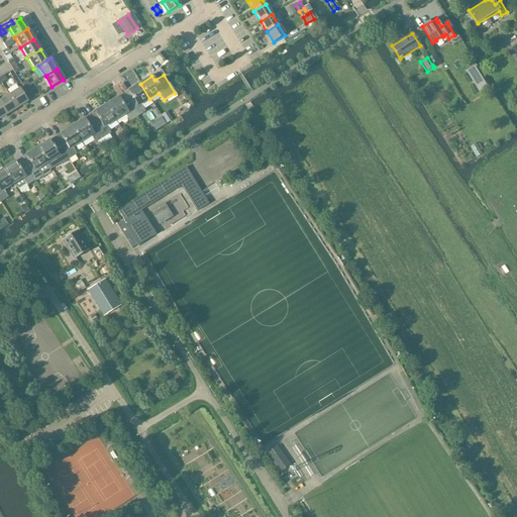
[(480,76),(471,80),(480,95),(489,90),(480,76)]
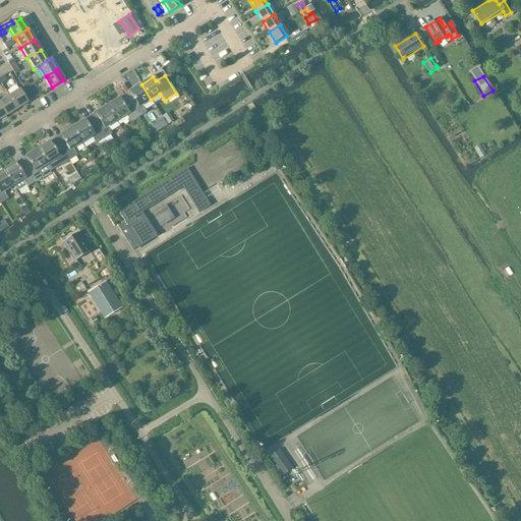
[(26,81),(21,84),(24,90),(31,87),(26,81)]
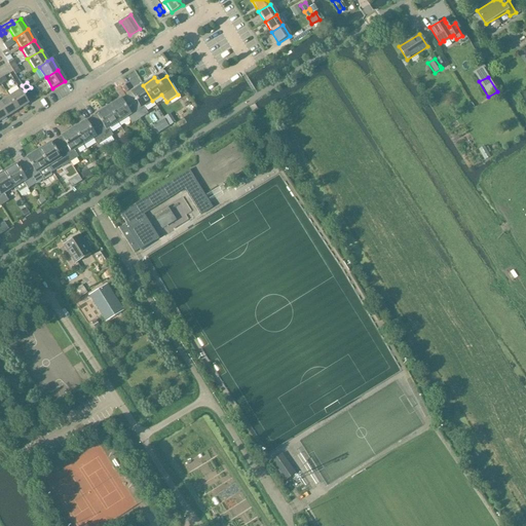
[(133,97),(127,100),(140,118),(147,114),(143,107),(152,101),(143,85),(130,92),(133,97)]
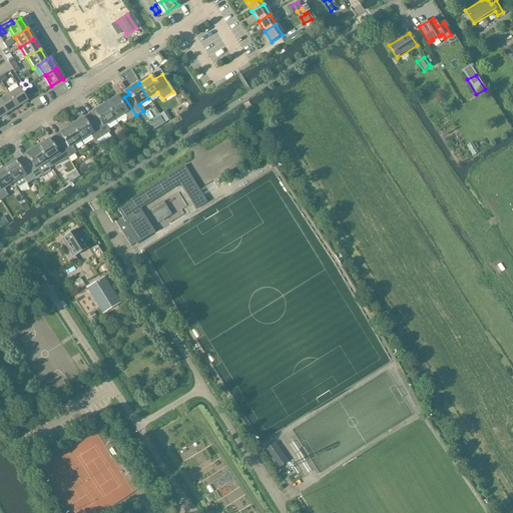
[(30,85),(24,88),(31,98),(36,95),(30,85)]
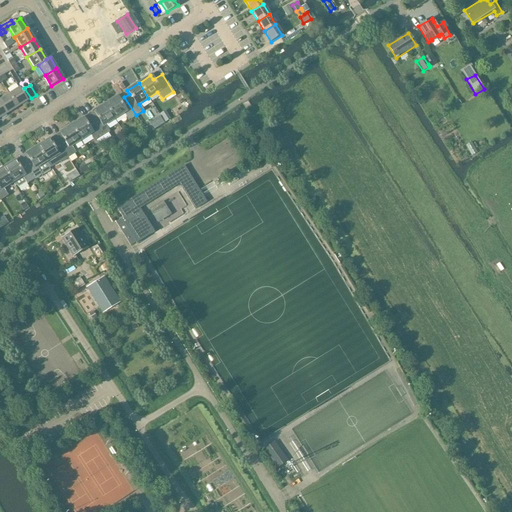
[(18,88),(8,95),(16,108),(27,101),(18,88)]
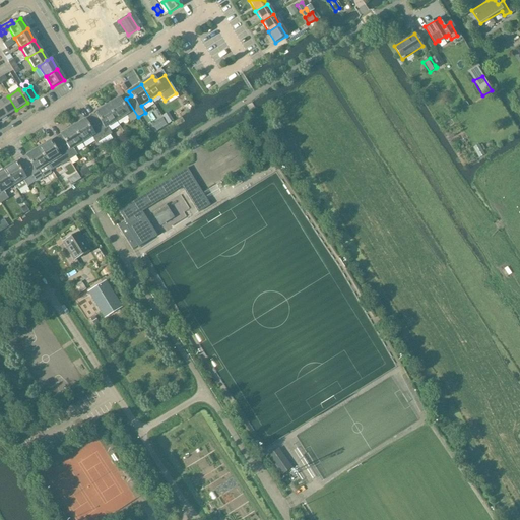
[(8,96),(0,101),(0,106),(6,116),(16,110),(8,96)]
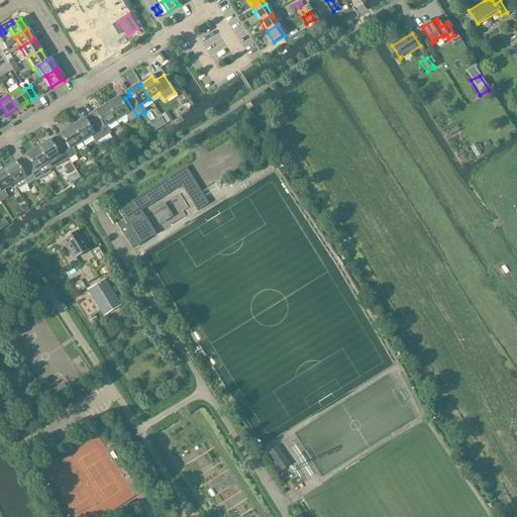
[(106,105),(115,120),(124,114),(129,121),(137,116),(125,98),(120,101),(118,98),(106,105)]
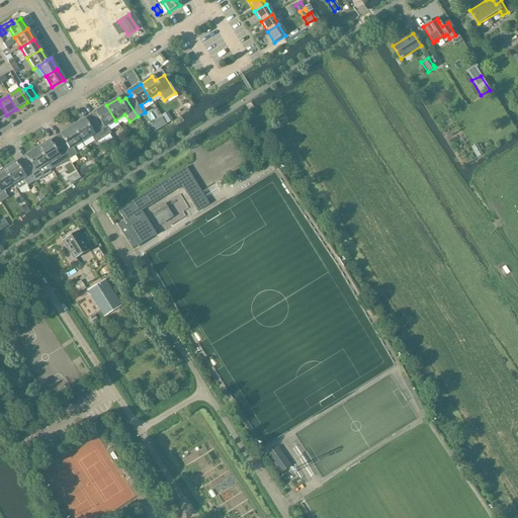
[(96,116),(91,119),(103,139),(110,134),(106,126),(115,120),(106,105),(94,113),(96,116)]
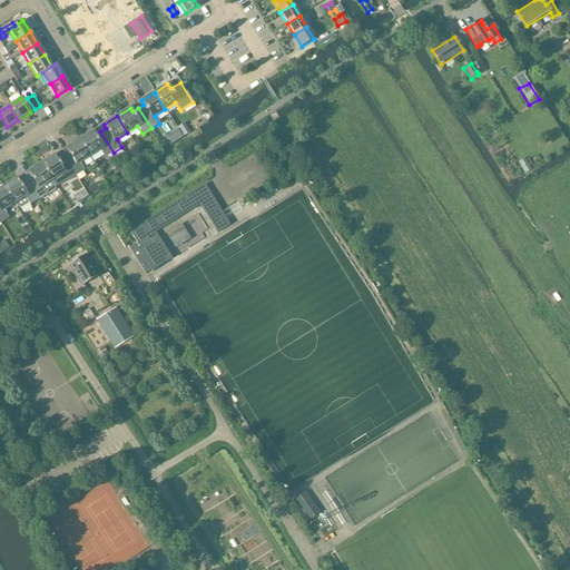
[(92,131),(79,140),(89,156),(100,149),(105,158),(114,153),(100,131),(95,135),(92,131)]
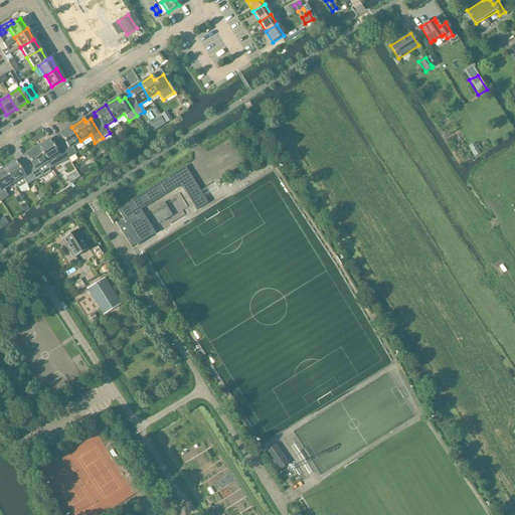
[(56,141),(68,159),(76,154),(71,147),(80,141),(71,127),(59,134),(61,138),(56,141)]
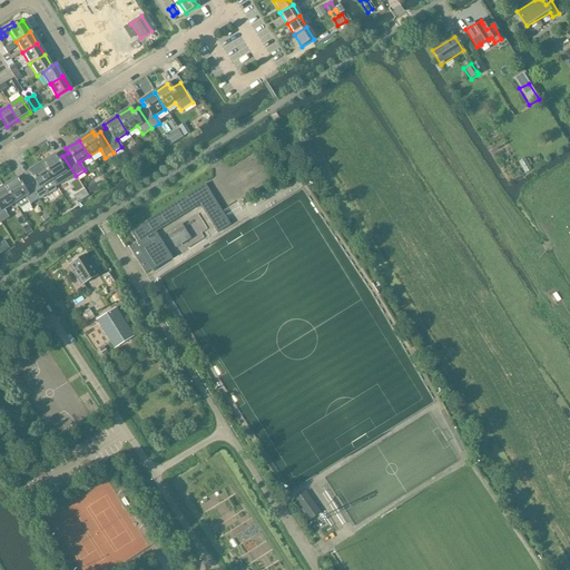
[(55,155),(41,164),(56,187),(67,180),(67,182),(76,176),(62,156),(57,159),(55,155)]
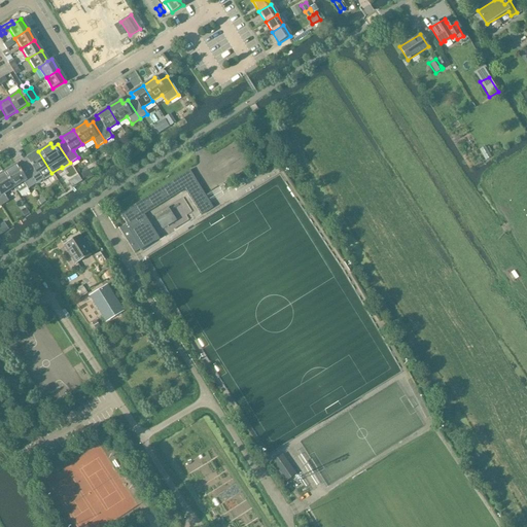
[(28,163),(23,166),(35,184),(53,174),(51,173),(48,166),(38,151),(26,159),(28,163)]
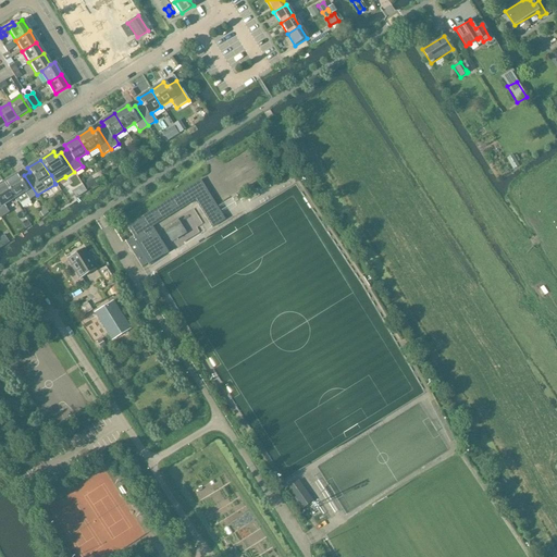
[(16,175),(4,183),(14,199),(16,202),(17,201),(20,203),(27,198),(29,200),(37,195),(24,175),(19,178),(16,175)]
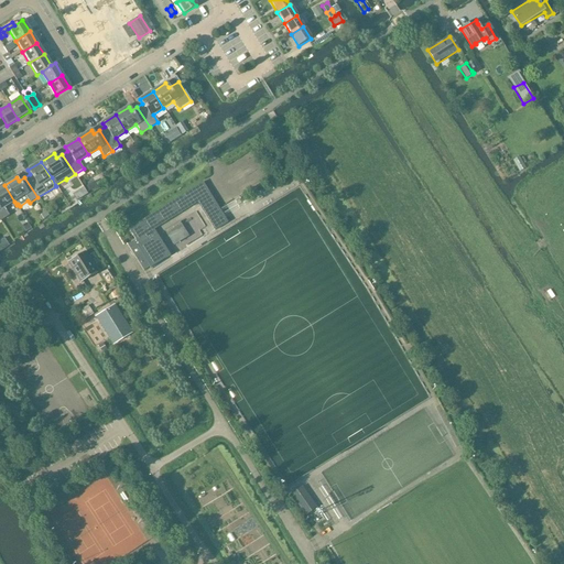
[(95,181),(86,186),(89,191),(98,186),(95,181)]
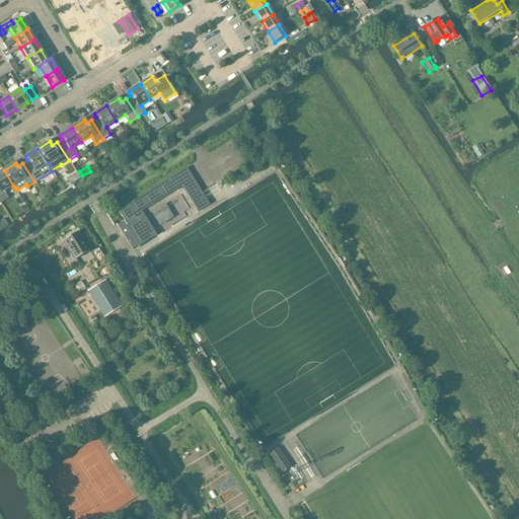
[(188,167),(119,211),(124,219),(116,224),(130,247),(137,243),(139,246),(157,235),(146,219),(143,221),(138,214),(182,186),(198,211),(210,204),(188,167)]
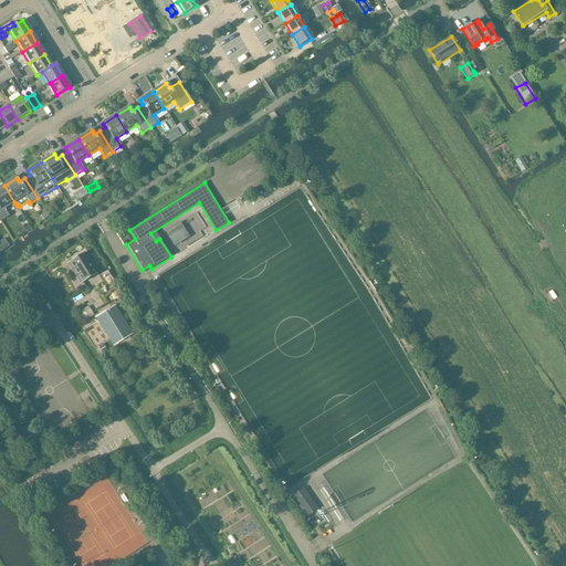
[(0,220),(0,222),(9,217),(3,209),(14,202),(4,186),(0,188),(0,220)]
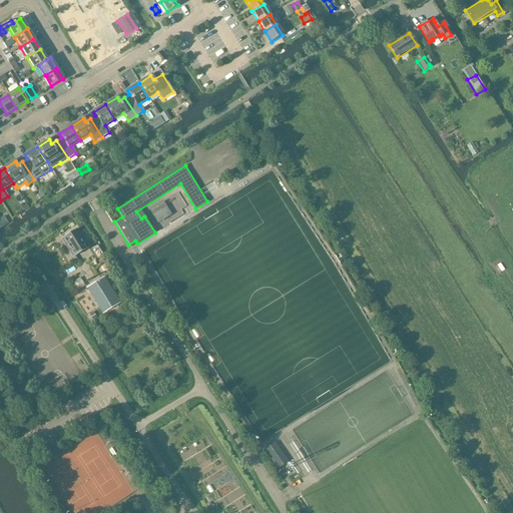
[(25,203),(20,206),(23,211),(28,208),(25,203)]
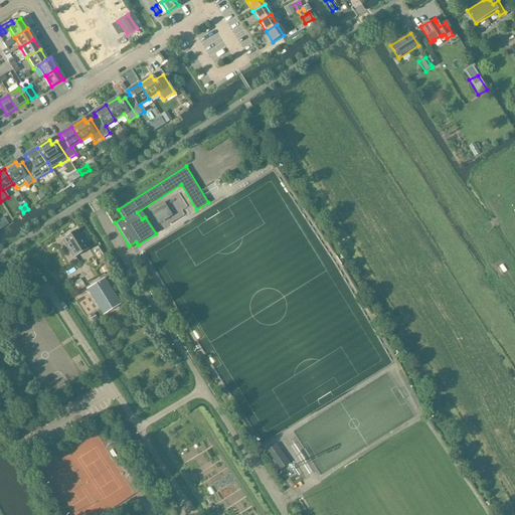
[(90,248),(77,229),(61,239),(72,259),(90,248)]
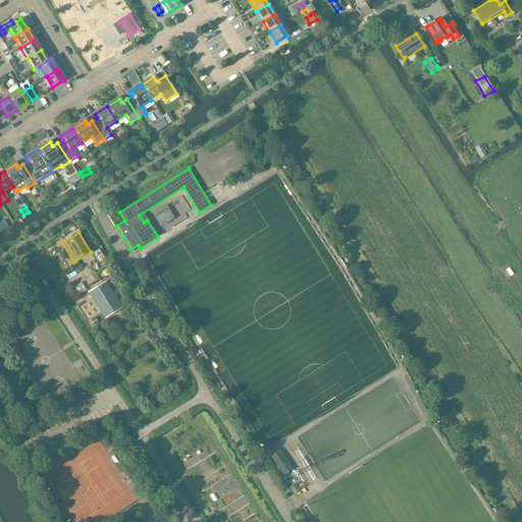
[(85,279),(82,281),(87,290),(90,288),(85,279)]
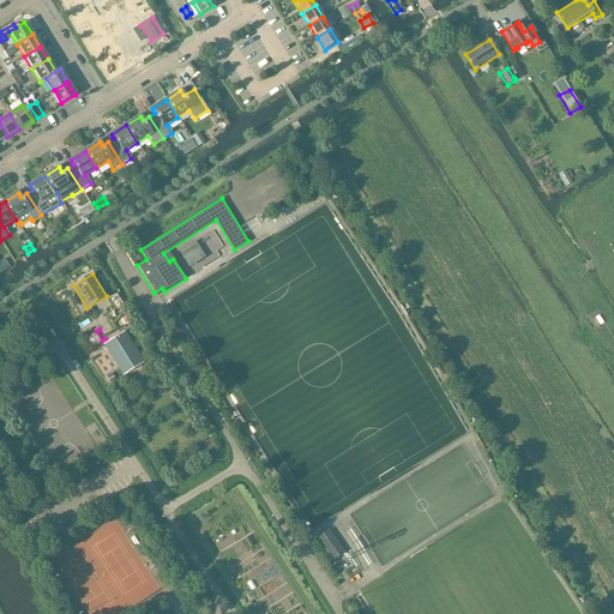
[(124,374),(142,362),(124,332),(104,344),(124,374)]
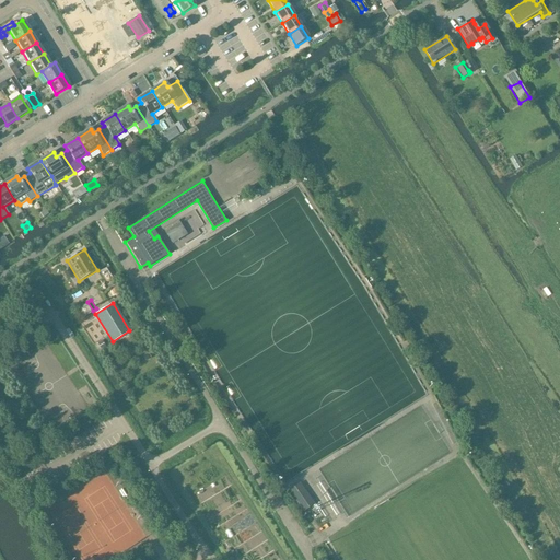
[(183,475),(206,461),(202,456),(179,470),(183,475)]
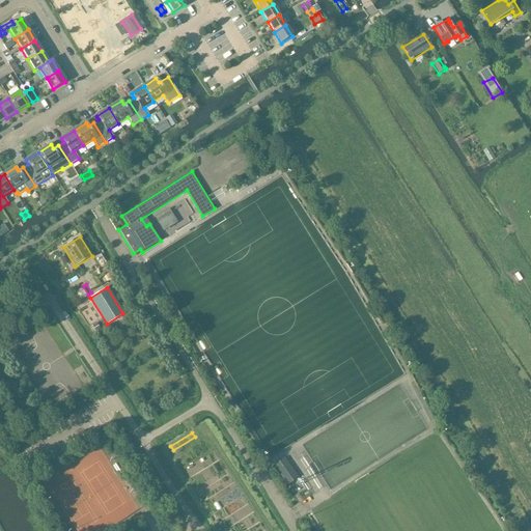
[(284,459),(274,467),(283,480),(287,485),(290,483),(298,478),(284,459)]
